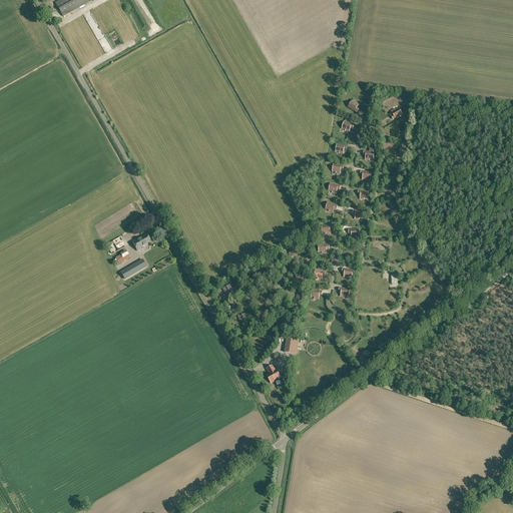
[(93,2),(96,0),(59,0),(55,3),(63,17),(92,0),(93,2)]
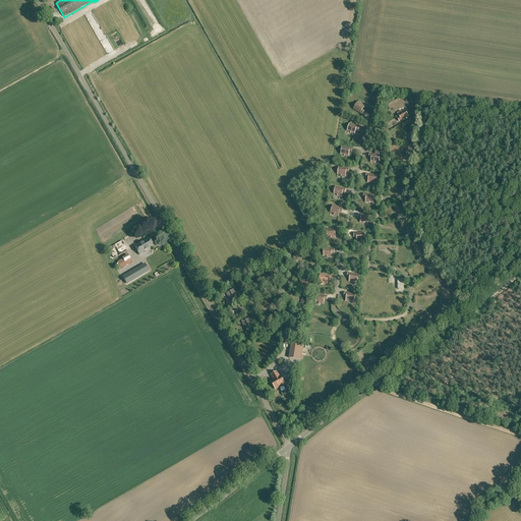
[(116,38),(121,48),(126,45),(120,35),(116,38)]
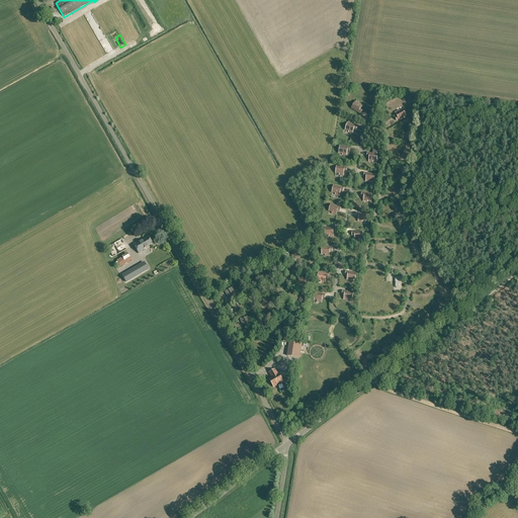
[(359,105),(355,102),(351,108),(360,113),(361,111),(359,110),(362,105),(360,104),(359,105)]
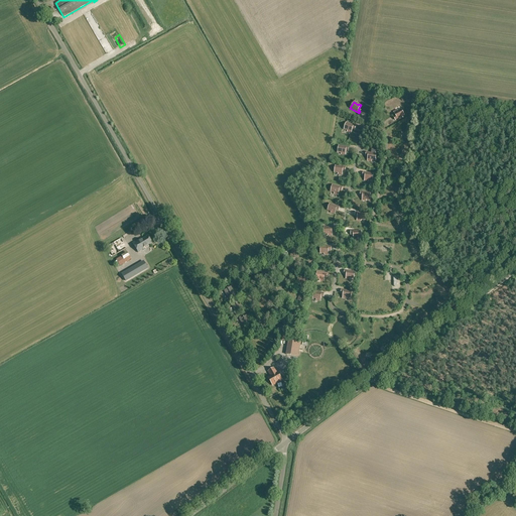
[(404,115),(401,109),(397,112),(396,110),(394,112),(396,117),(394,118),(395,120),(404,115)]
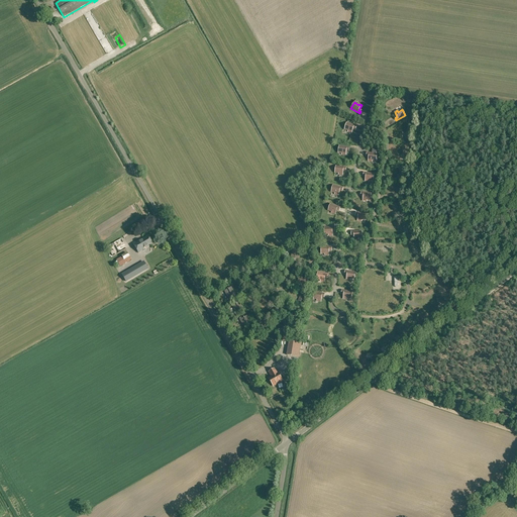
[(355,128),(356,126),(346,123),(344,129),(349,131),(348,132),(351,133),(353,127),(355,128)]
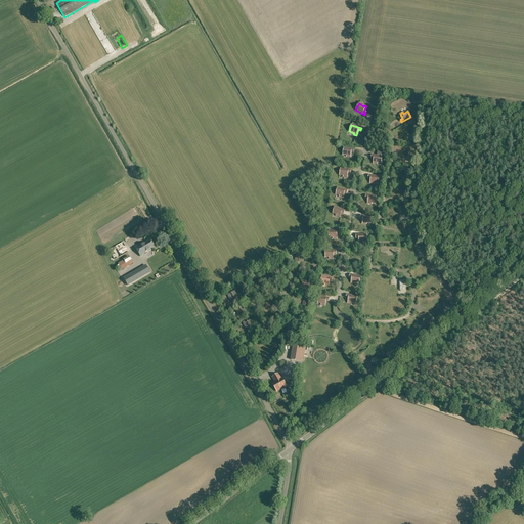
[(354,151),(354,149),(344,148),(343,155),(348,156),(347,157),(350,158),(351,151),(354,151)]
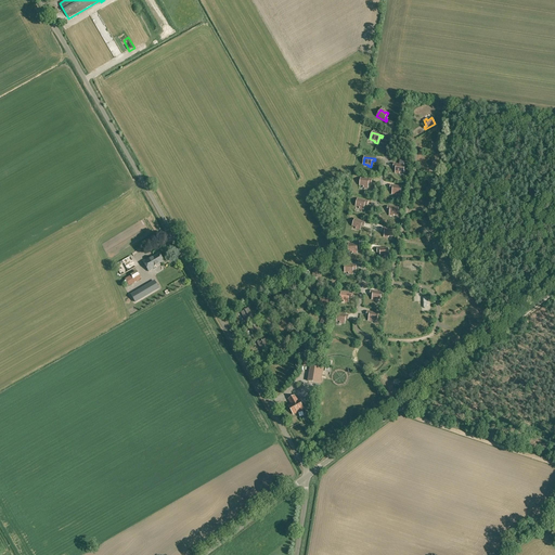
[(394,164),(394,166),(396,167),(395,172),(399,173),(399,171),(403,172),(404,166),(399,165),(400,160),(396,159),(395,164),(394,164)]
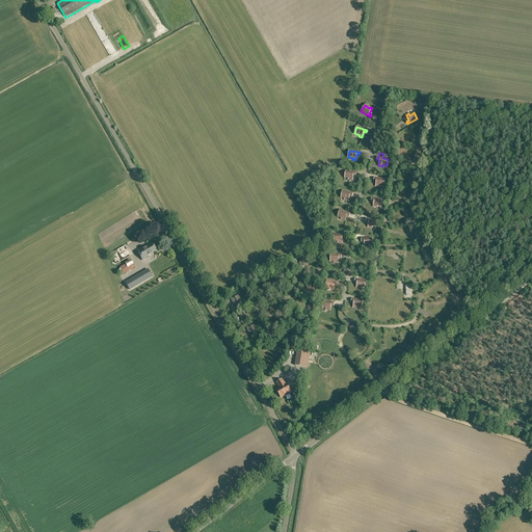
[(356,175),(356,173),(346,170),(345,178),(349,179),(349,180),(352,180),(353,175),(356,175)]
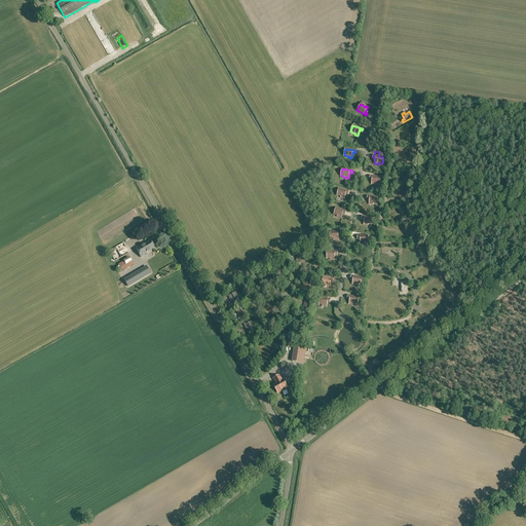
[(379,184),(380,177),(370,176),(370,178),(372,178),(372,184),(375,185),(375,183),(379,184)]
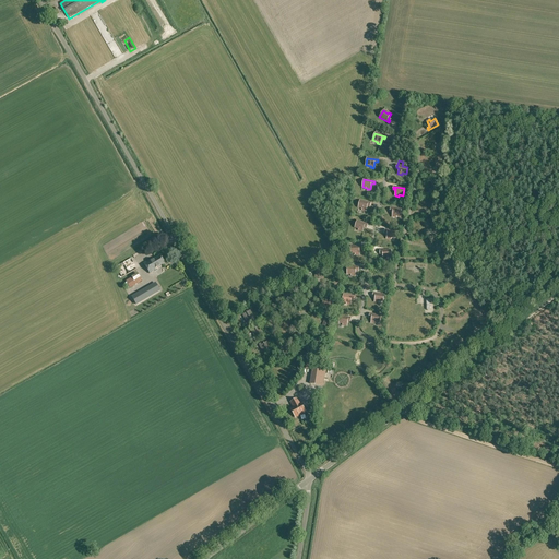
[(370,205),(371,203),(360,201),(358,207),(364,209),(363,210),(366,211),(368,205),(370,205)]
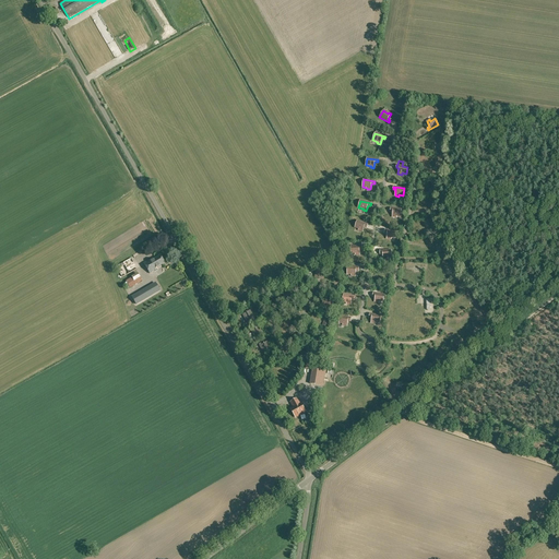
[(401,216),(402,210),(391,209),(390,211),(393,211),(392,217),(395,217),(396,216),(401,216)]
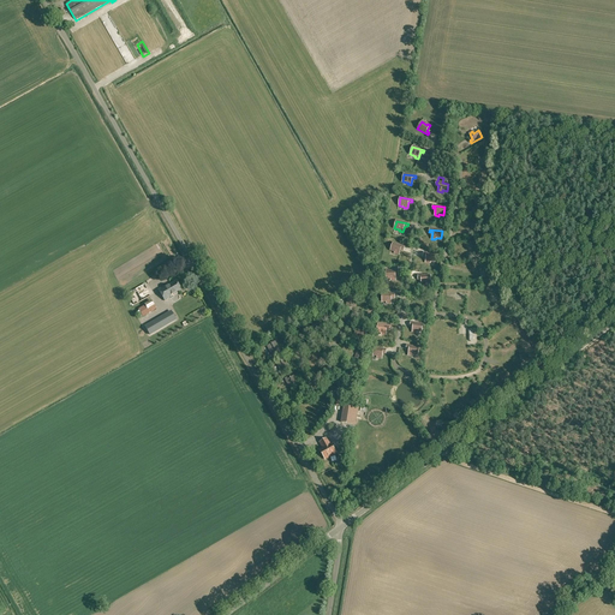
[(404,250),(405,248),(393,243),(390,250),(396,252),(395,254),(399,255),(401,249),(404,250)]
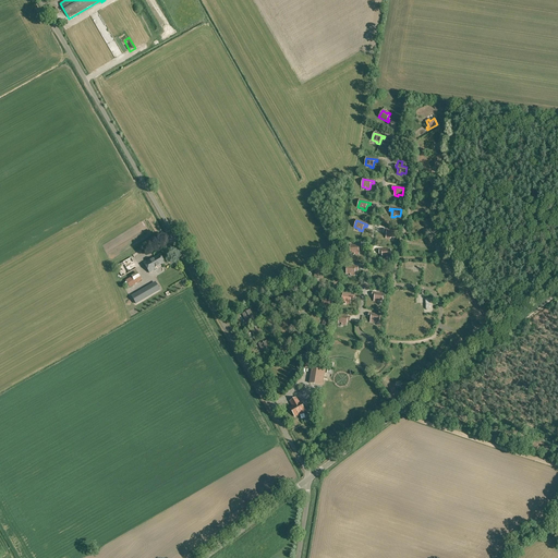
[(395,238),(396,231),(385,229),(384,231),(387,232),(386,239),(389,239),(389,238),(395,238)]
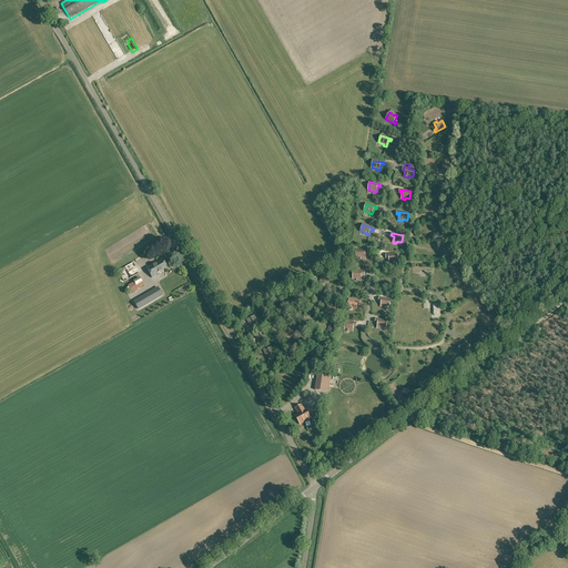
[(449,242),(445,243),(449,256),(454,255),(449,242)]
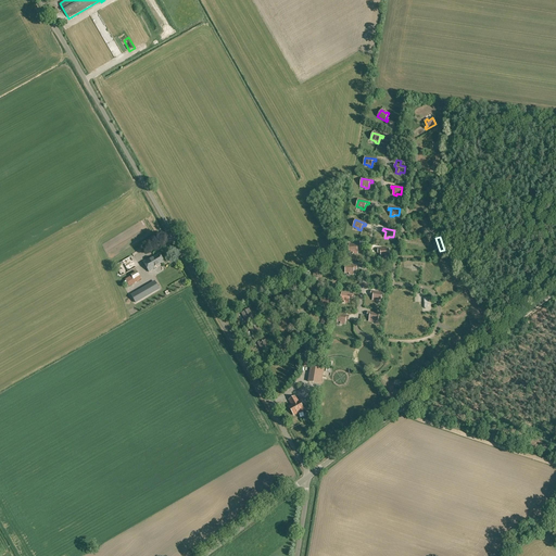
[(357,253),(357,247),(361,247),(361,244),(349,245),(349,252),(354,252),(354,253),(357,253)]
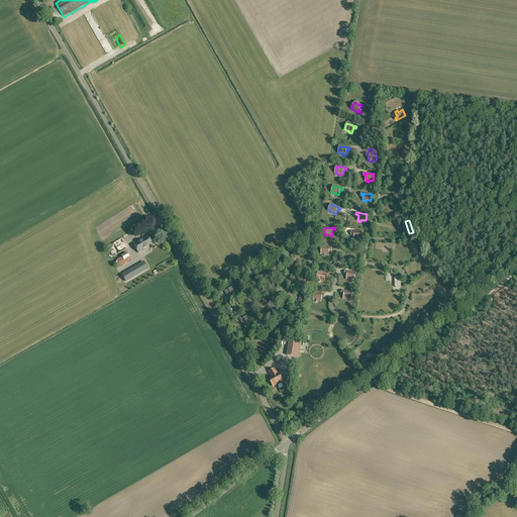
[(362,237),(362,231),(351,231),(351,233),(354,233),(354,239),(357,239),(357,238),(362,237)]
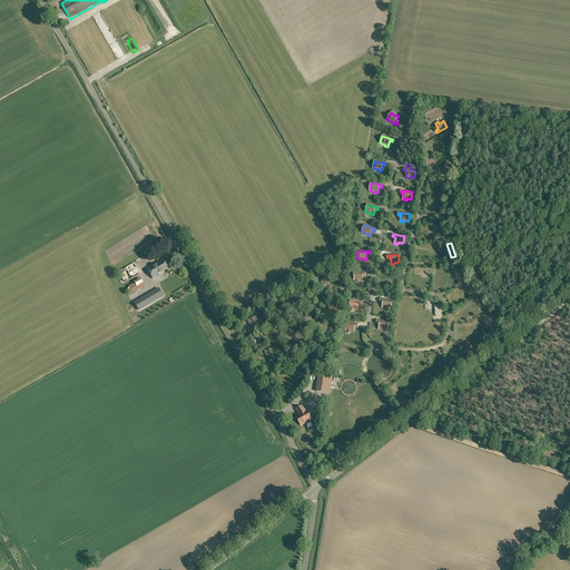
[(153,279),(161,274),(160,273),(167,268),(164,261),(156,265),(155,264),(147,268),(153,279)]
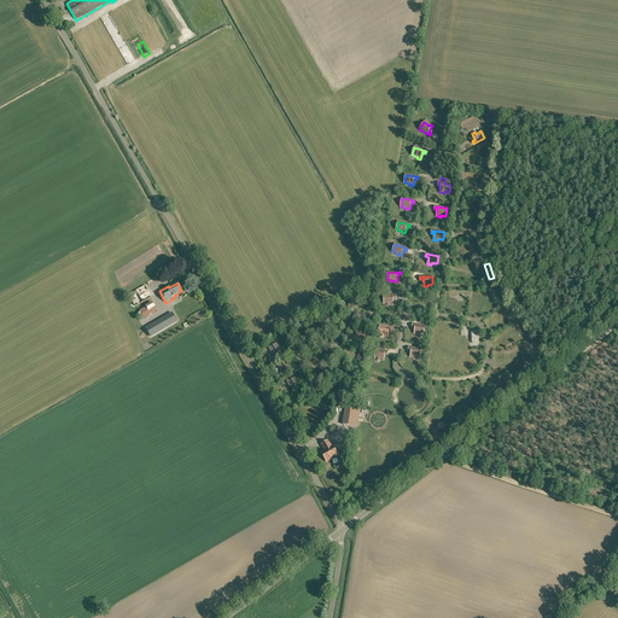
[(502,299),(495,289),(490,291),(499,302),(502,299)]
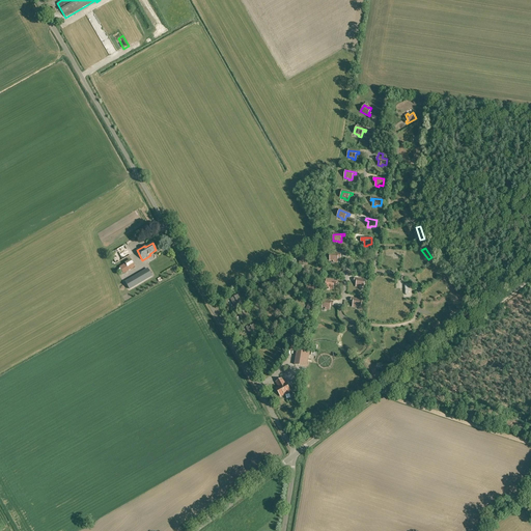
[(340,256),(340,254),(330,254),(330,260),(335,260),(335,262),(338,262),(338,256),(340,256)]
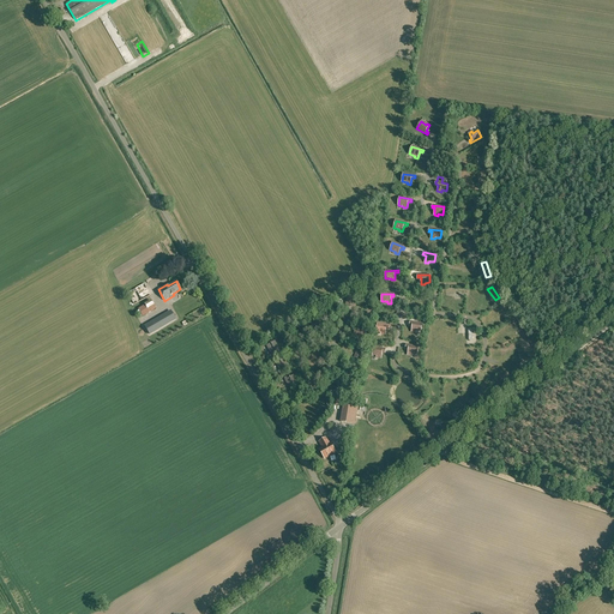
[(143,317),(156,308),(151,300),(144,304),(145,305),(138,308),(139,311),(136,312),(139,318),(143,317)]
